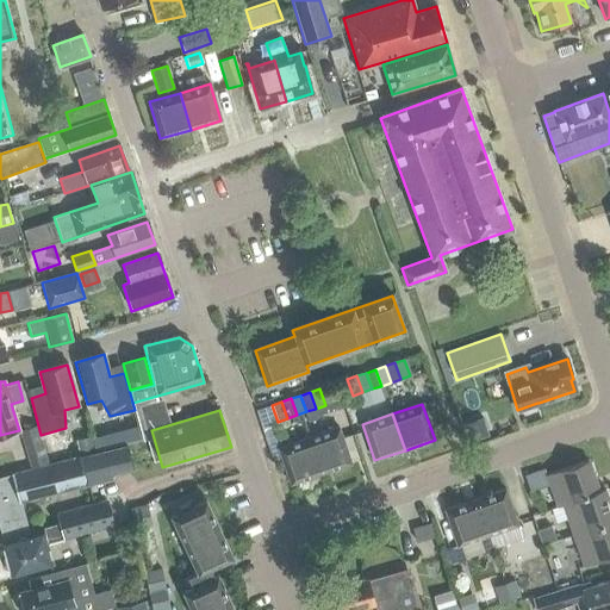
[(338,428),(307,439),(321,474),(350,464),(338,428)]
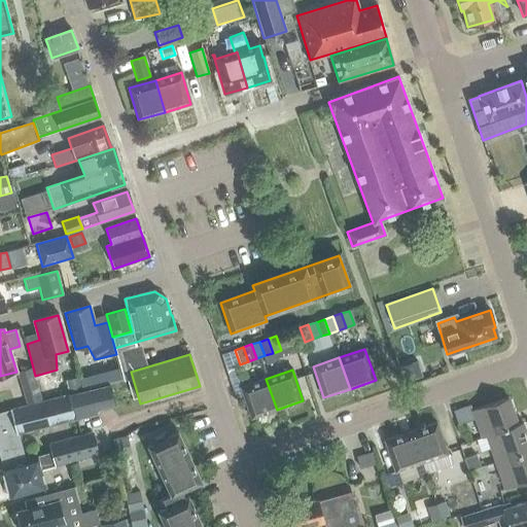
[(97,375),(82,379),(84,389),(100,386),(97,375)]
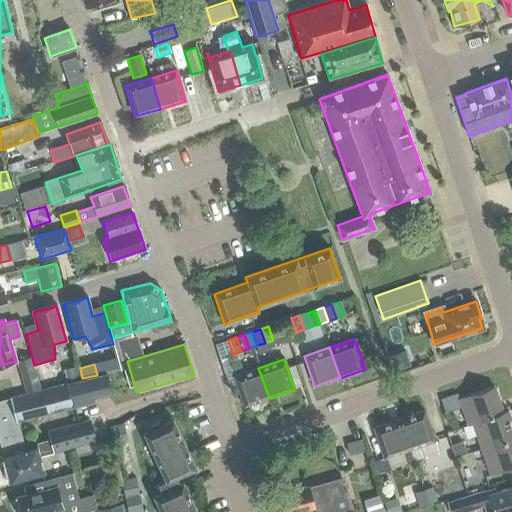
[(81,377),(79,366),(64,370),(67,381),(81,377)]
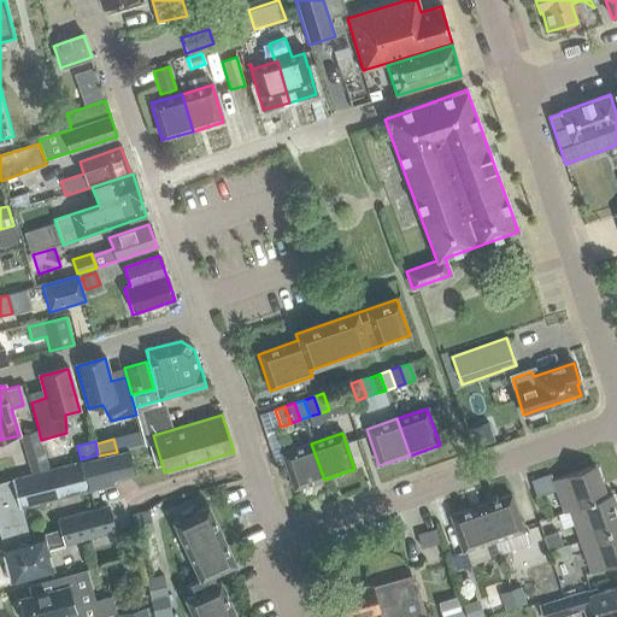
[(324,480),(311,444),(281,453),(294,489),(324,480)]
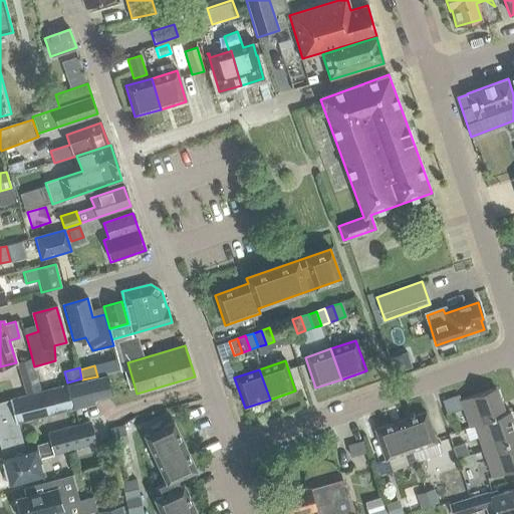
[(0,403),(0,447),(10,484),(42,475),(38,458),(96,442),(90,421),(48,433),(51,441),(34,446),(35,449),(25,451),(17,424),(94,404),(93,400),(111,395),(106,375),(32,394),(32,395),(22,397),(10,400),(10,401),(0,403)]
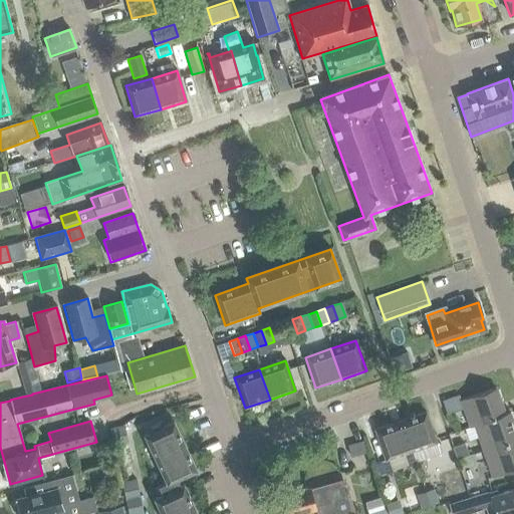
[(39,391),(35,375),(22,379),(26,395),(39,391)]
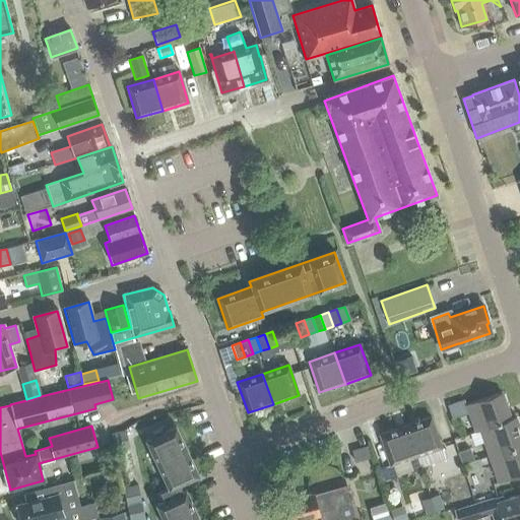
[(475,433),(479,431),(478,430),(511,418),(502,393),(465,405),(475,433)]
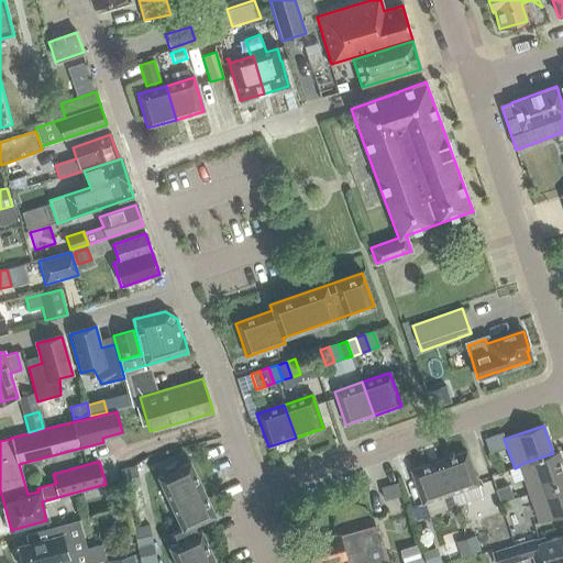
[(466,452),(438,462),(450,495),(477,485),(466,452)]
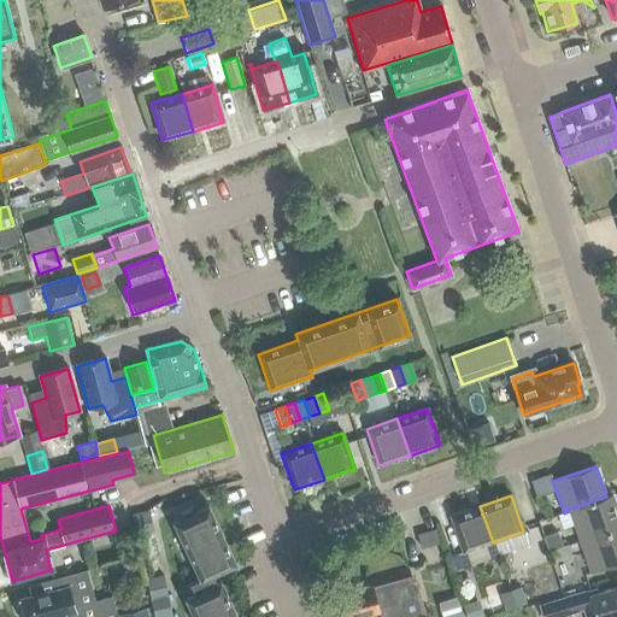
[(568,510),(569,511),(579,541),(616,528),(616,511),(611,495),(606,497),(568,510)]
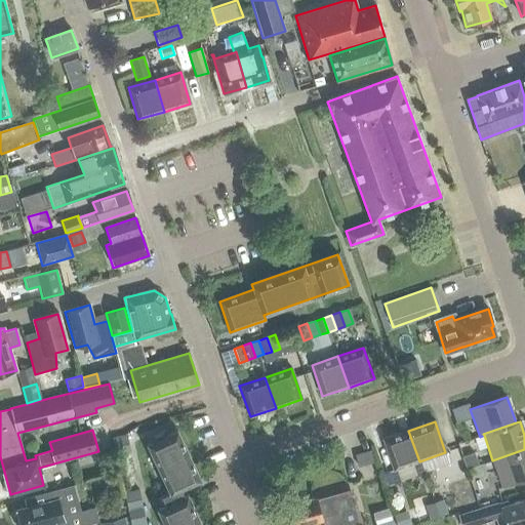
[(200,480),(176,430),(147,444),(169,492),(157,498),(161,508),(157,509),(164,524),(200,524),(187,495),(184,496),(180,489),(200,480)]
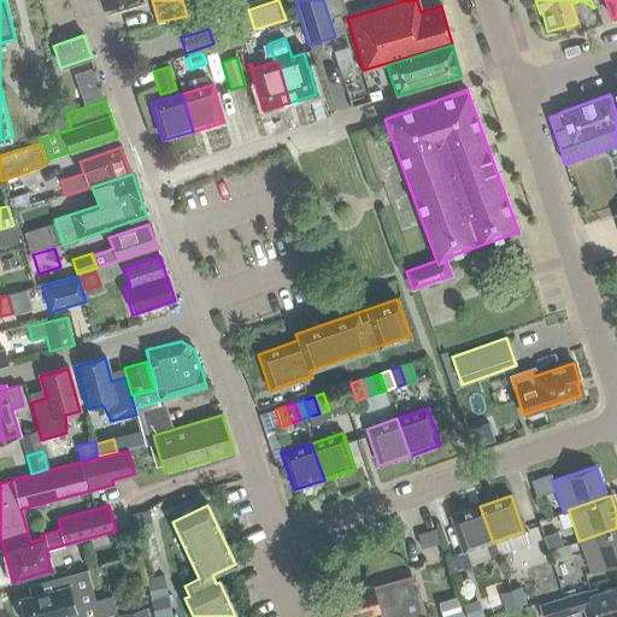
[(493,542),(480,506),(450,516),(463,553),(493,542)]
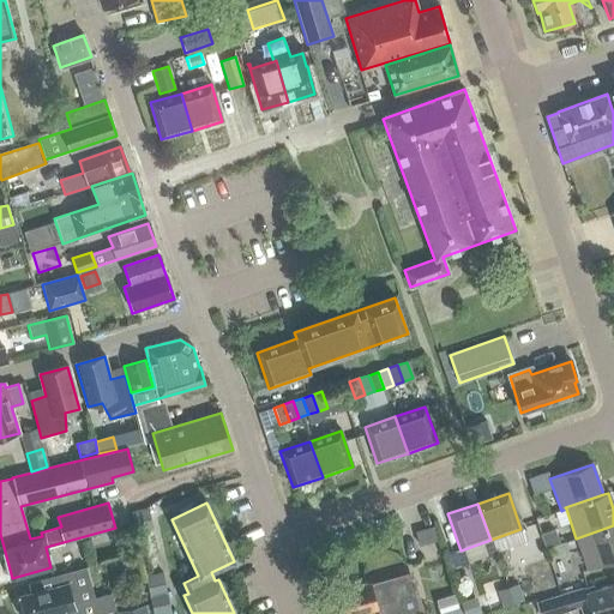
[(150,519),(149,509),(131,512),(133,523),(150,519)]
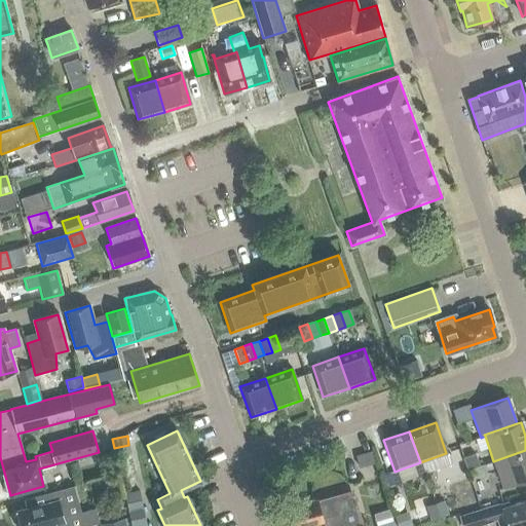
[(114,448),(116,456),(130,453),(128,445),(114,448)]
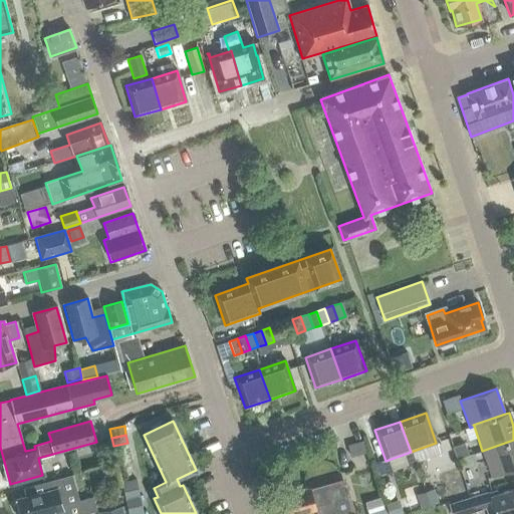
[(513,440),(482,451),(492,478),(513,470),(513,440)]
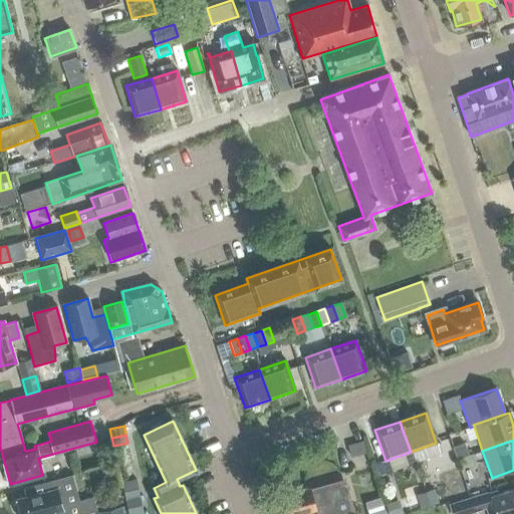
[(350,457),(365,453),(362,442),(347,446),(350,457)]
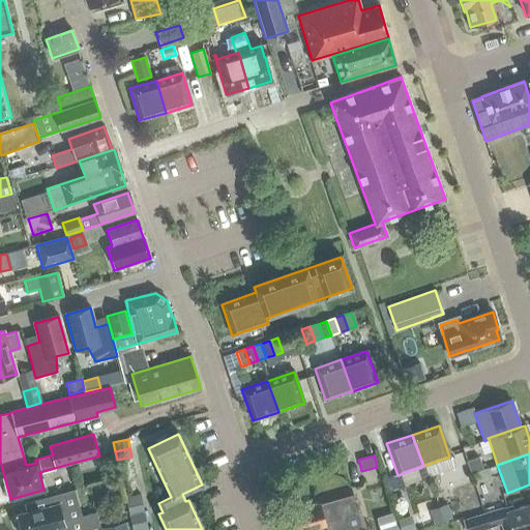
[(478,458),(467,462),(471,473),(483,469),(478,458)]
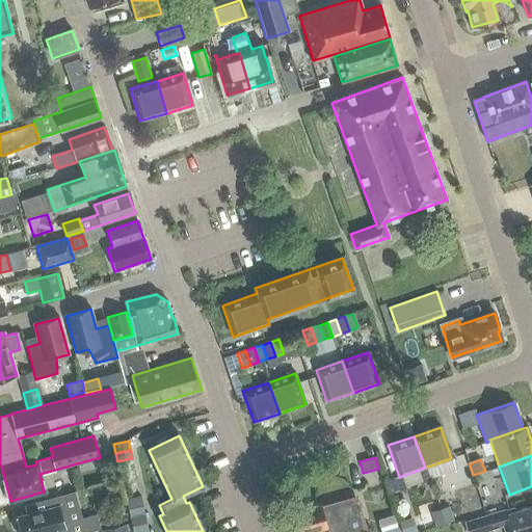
[(479,484),(464,489),(473,511),(487,506),(479,484)]
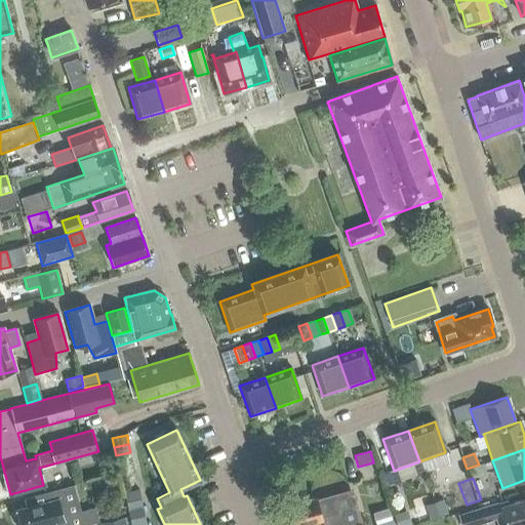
[(15,524),(16,524),(50,524),(63,522),(63,524),(88,524),(98,523),(94,508),(69,515),(62,488),(25,498),(27,508),(14,511),(15,514),(13,517),(15,524)]
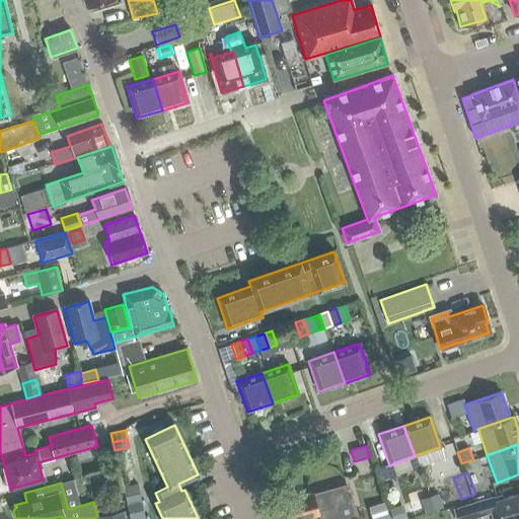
[(139,494),(137,485),(123,488),(125,497),(139,494)]
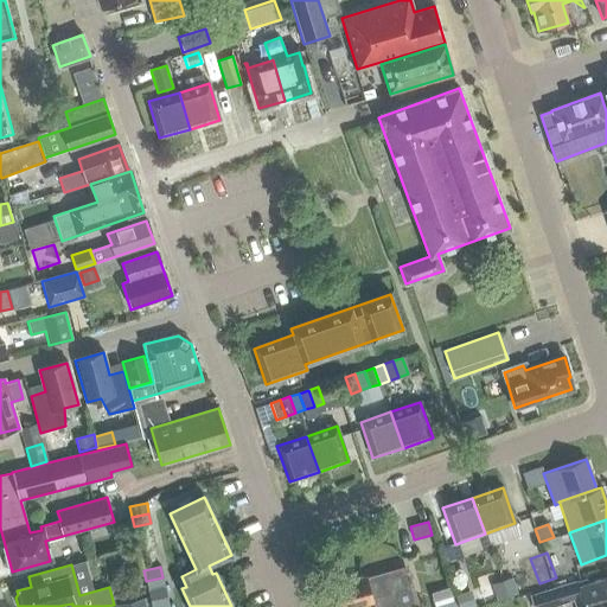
[(333,588),(338,606),(347,606),(371,601),(372,606),(417,606),(410,580),(402,582),(398,570),(403,569),(402,567),(365,577),(365,579),(333,588)]
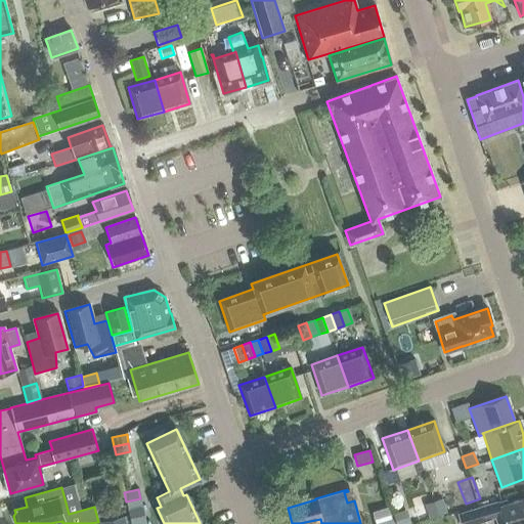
[(128,510),(142,507),(140,498),(126,501),(128,510)]
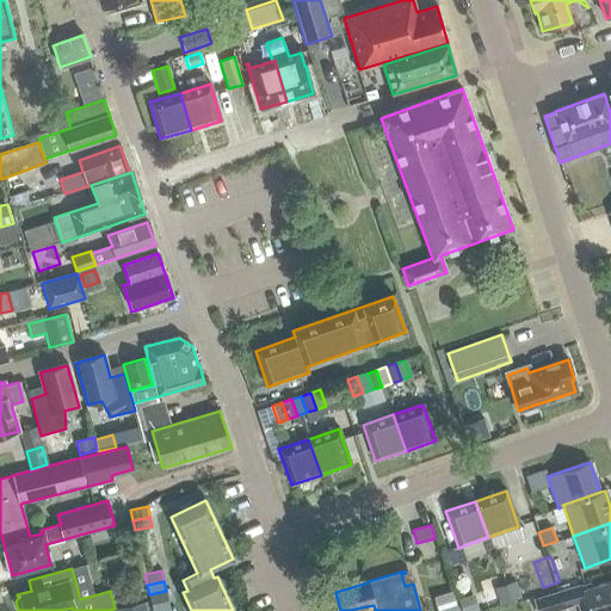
[(590,582),(556,593),(532,600),(535,610),(553,610),(580,603),(581,610),(610,610),(610,581),(592,588),(590,582)]
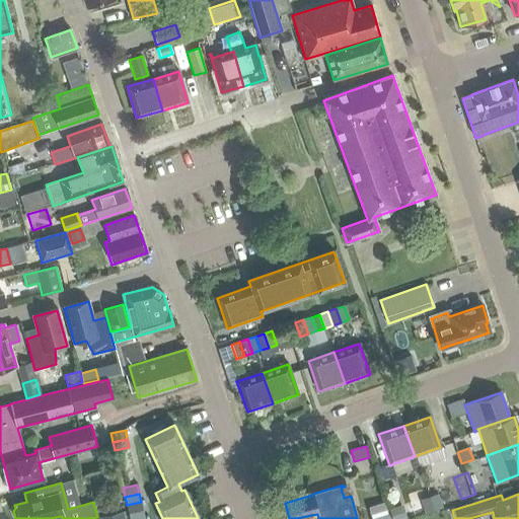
[(434,511),(442,508),(437,495),(429,498),(434,511)]
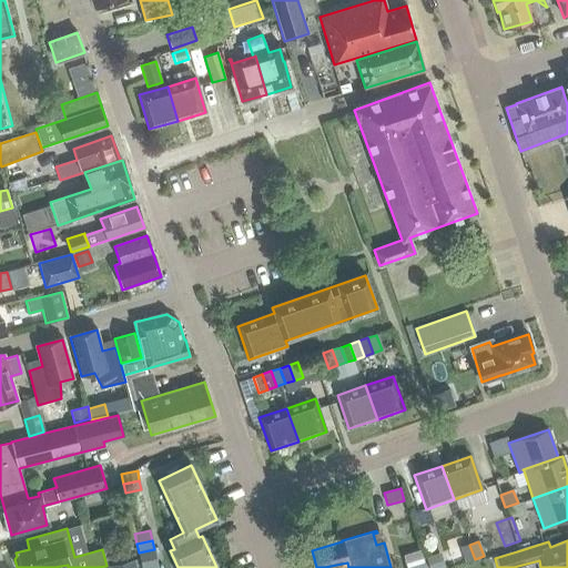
[(469,545),(460,547),(465,563),(475,559),(469,545)]
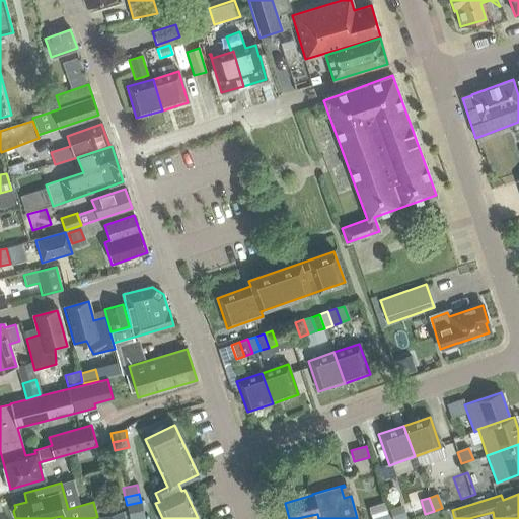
[(141,502),(127,505),(128,513),(143,510),(141,502)]
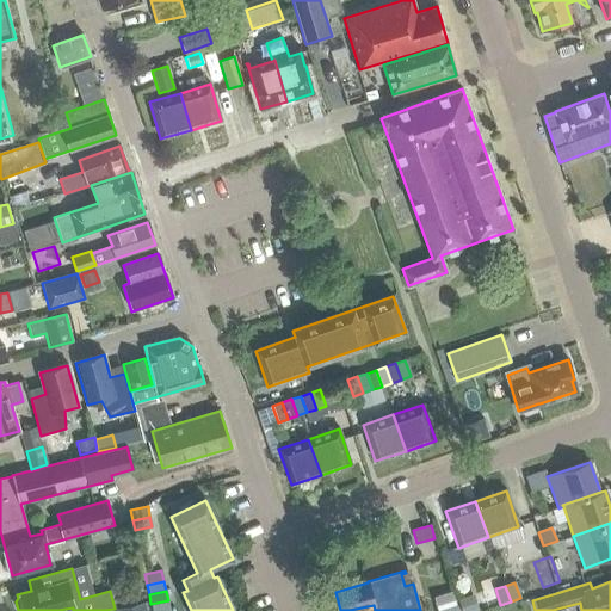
[(460,610),(458,592),(440,594),(442,610),(460,610)]
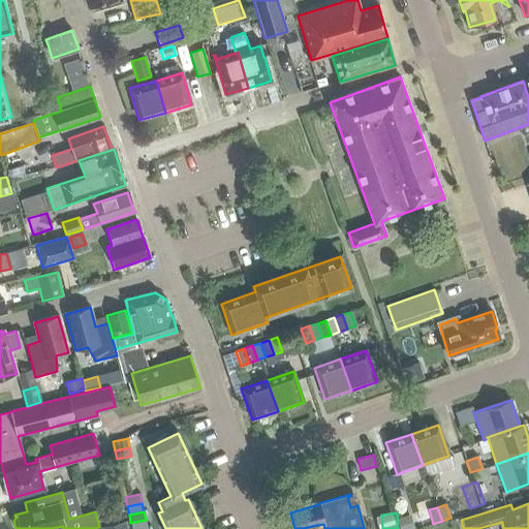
[(130,523),(131,528),(145,528),(147,528),(146,520),(130,523)]
